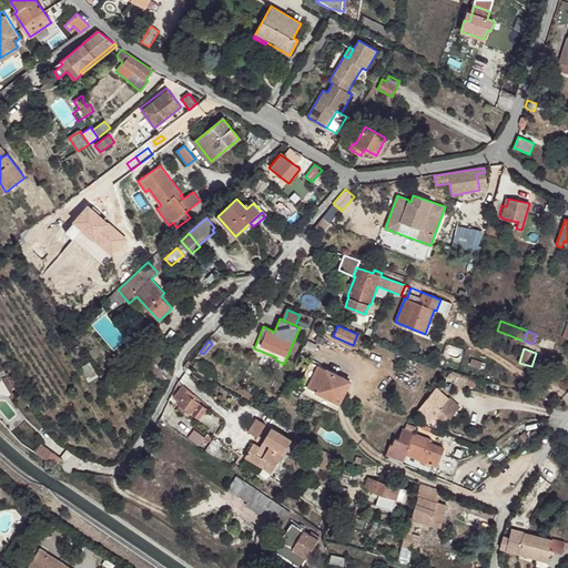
[(486,364),(472,358),(469,364),(484,368),(486,364)]
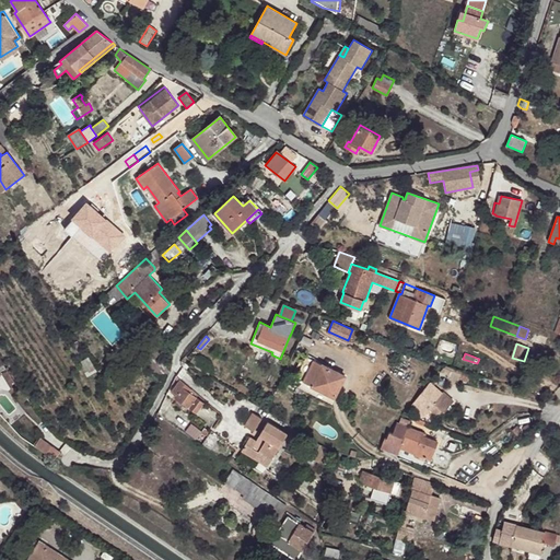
[(148,364),(139,356),(123,369),(130,378),(148,364)]
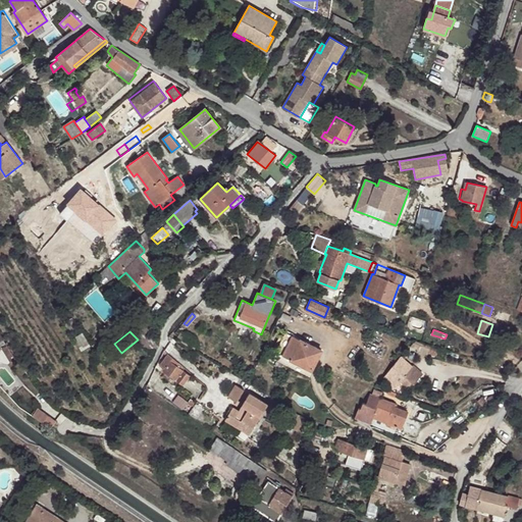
[(322,351),(285,332),(276,352),(312,370),(322,351)]
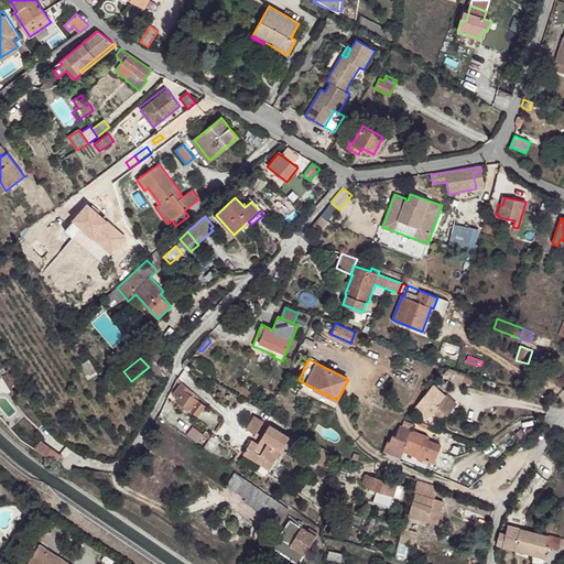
[(89,360),(82,365),(88,377),(97,372),(89,360)]
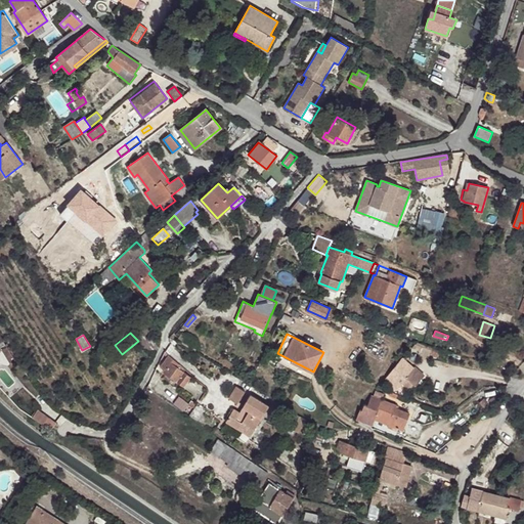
[(416,342),(412,348),(421,351),(420,355),(429,357),(430,354),(438,356),(440,350),(416,342)]
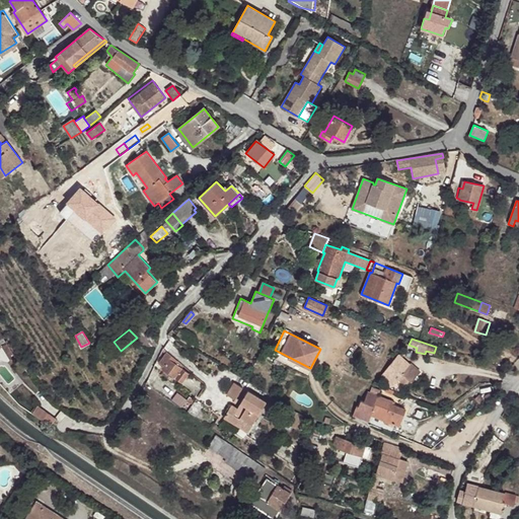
[(7,344),(2,347),(11,360),(15,358),(7,344)]
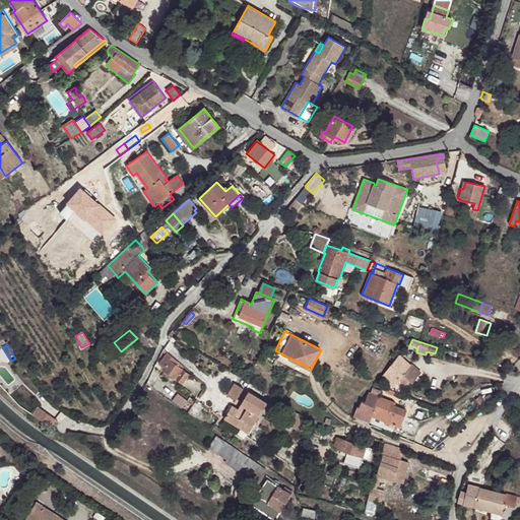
[(176,365),(178,362),(168,352),(158,364),(164,367),(163,369),(183,383),(189,374),(176,365)]
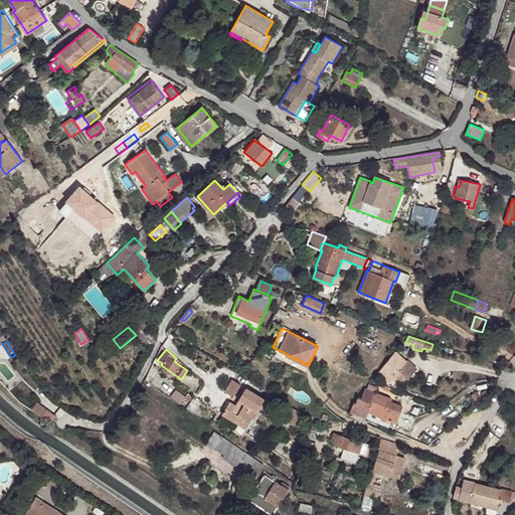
[(395,351),(379,372),(390,383),(395,376),(400,381),(405,376),(408,379),(417,369),(407,360),(406,361),(395,351)]
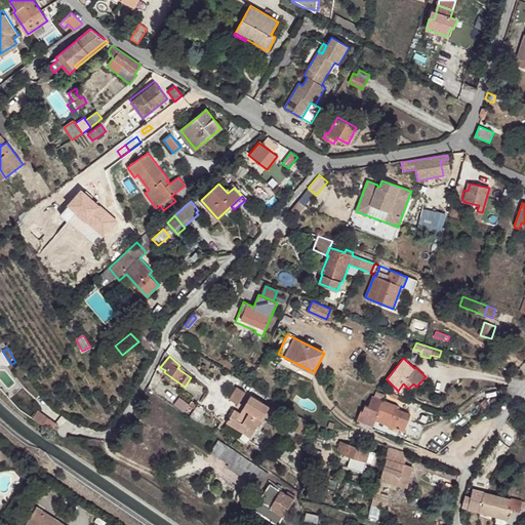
[(245,392),(237,387),(230,399),(238,404),(245,392)]
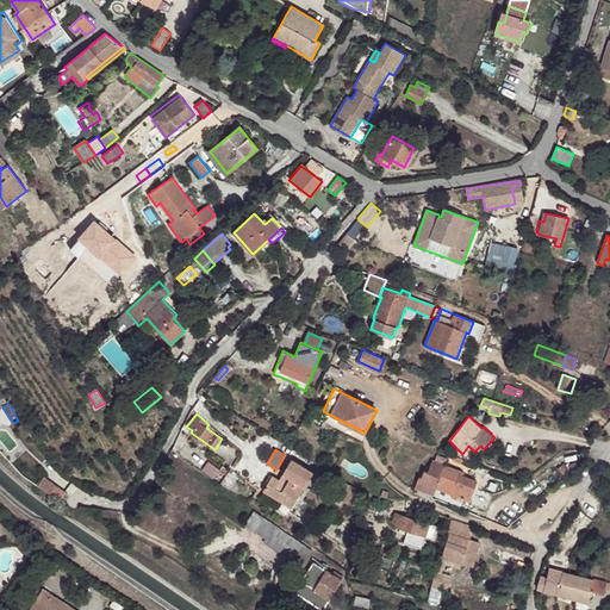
[(416,487),(434,495),(436,487),(444,466),(447,459),(437,455),(435,462),(433,461),(429,472),(425,471),(423,478),(421,477),(416,487)]
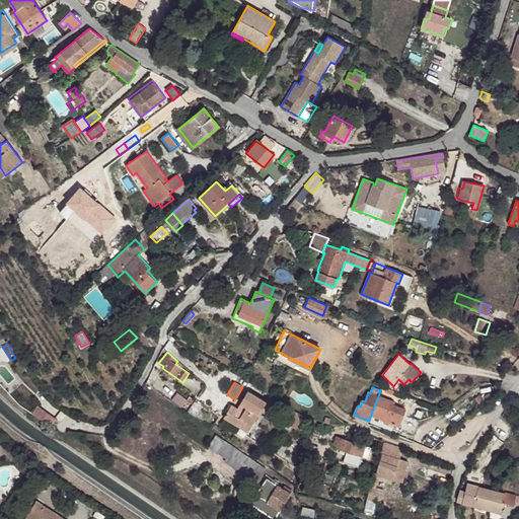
[(243,439),(267,401),(248,390),(241,402),(244,404),(240,410),(238,409),(232,404),(219,425),(243,439)]
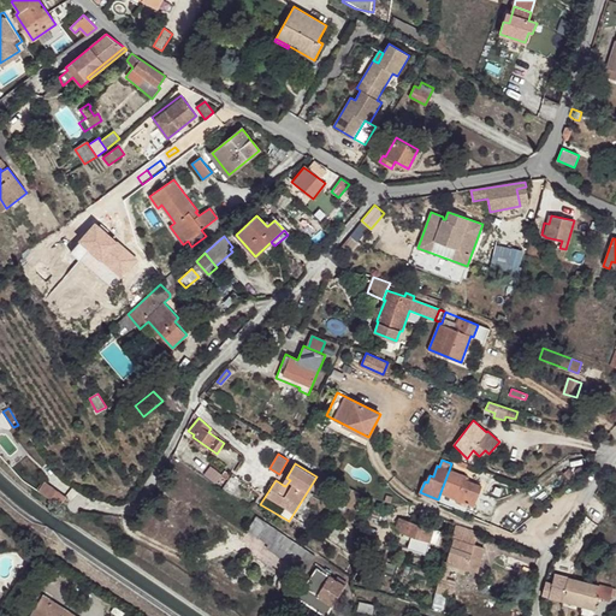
[(221,475),(226,480),(232,473),(226,468),(221,475)]
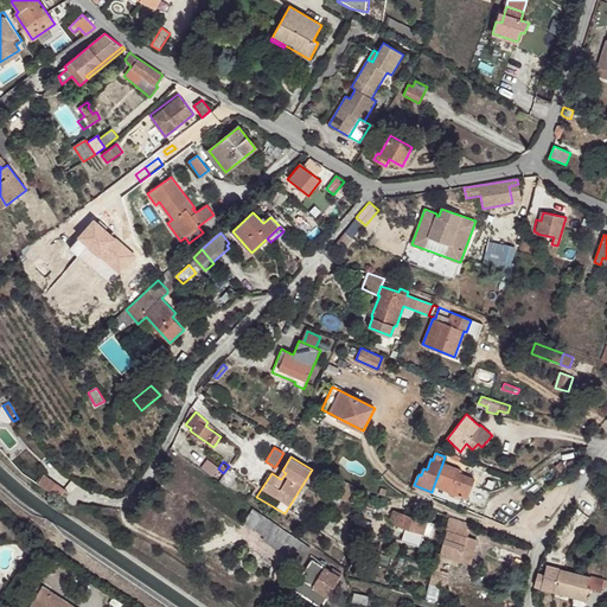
[(556,466),(563,474),(568,470),(561,461),(556,466)]
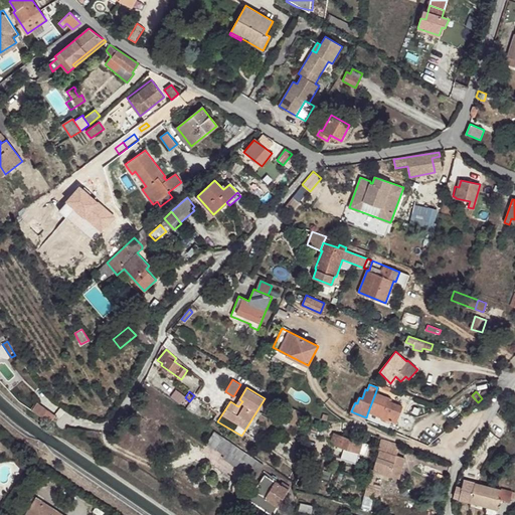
[(389,398),(375,393),(368,411),(382,416),(387,418),(396,422),(402,406),(388,401),(389,398)]
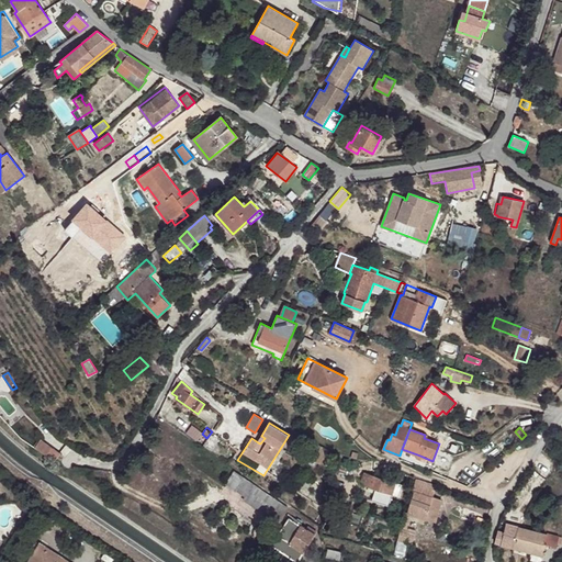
[(41,439),(35,448),(55,462),(60,453),(41,439)]
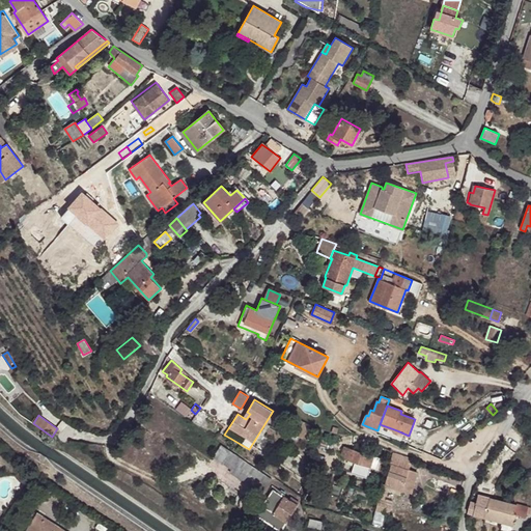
[(427,429),(417,426),(412,440),(422,443),(427,429)]
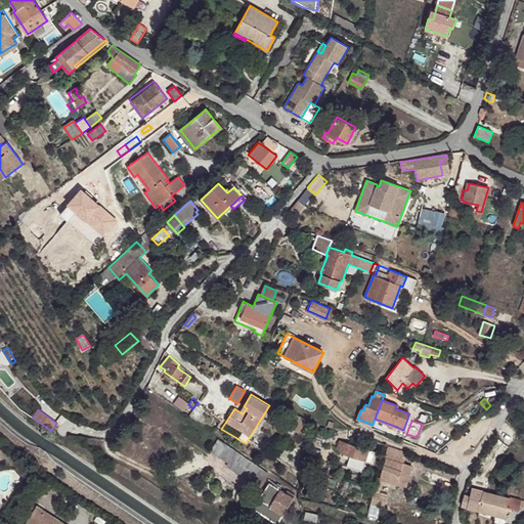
[(378,452),(340,440),(337,451),(374,464),(378,452)]
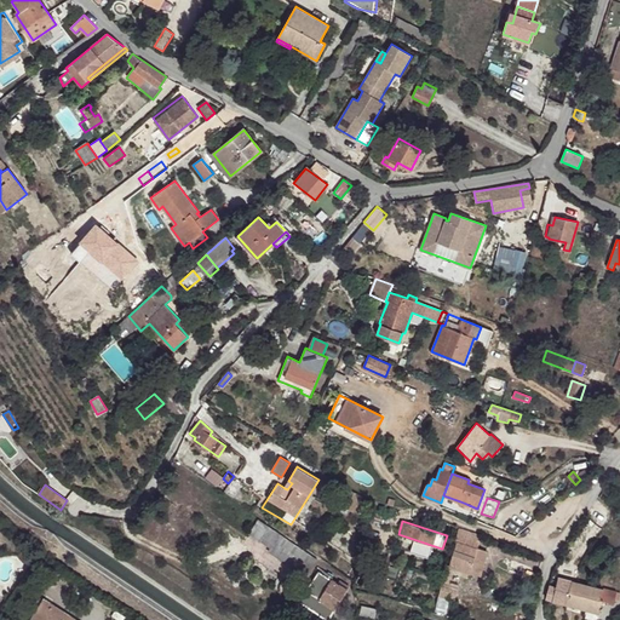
[(269,527),(260,540),(271,547),(268,551),(305,577),(317,560),(269,527)]
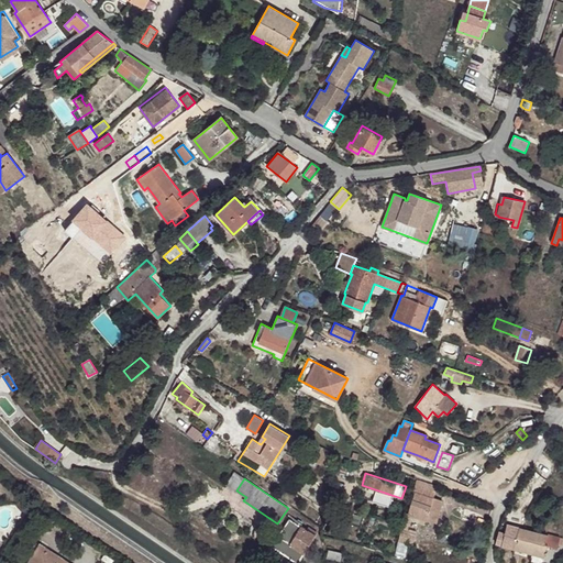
[(427,520),(433,498),(438,486),(417,479),(414,492),(415,493),(407,516),(427,521),(427,520)]
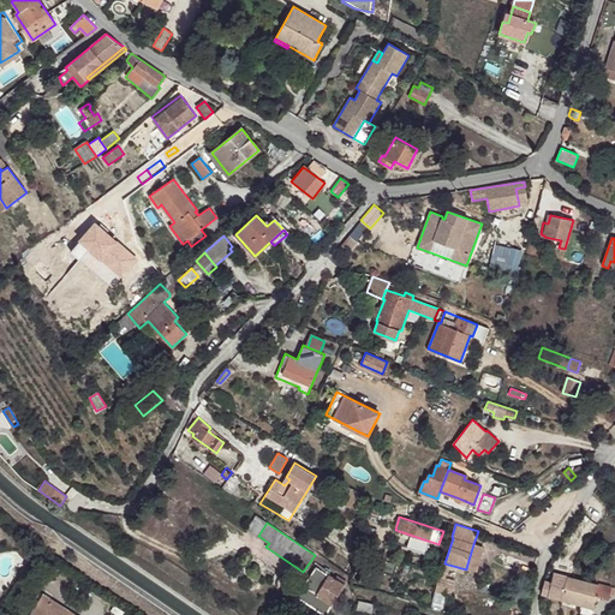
[(484,548),(473,544),(466,568),(477,571),(484,548)]
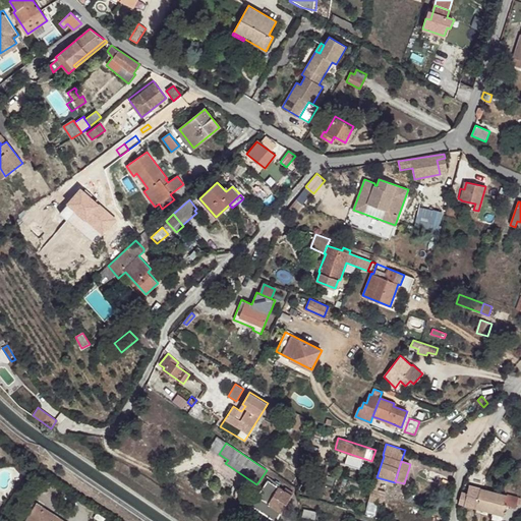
[(269,489),(263,499),(256,496),(250,505),(256,509),(262,501),(281,513),(293,494),(285,487),(284,490),(268,479),(263,486),(269,489)]
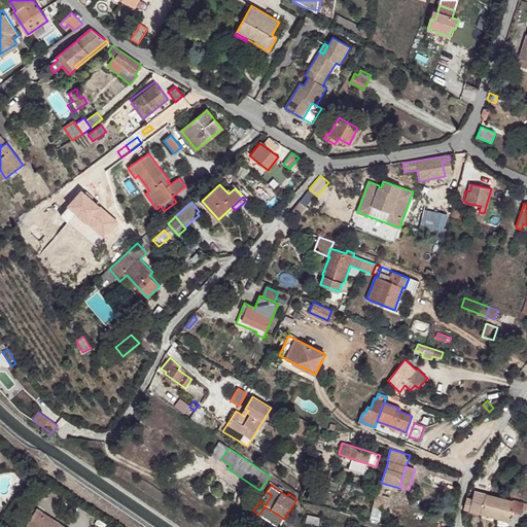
[(482,514),(488,494),(478,492),(475,491),(472,499),(467,497),(464,508),(465,508),(465,507),(470,510),(469,511),(482,514)]
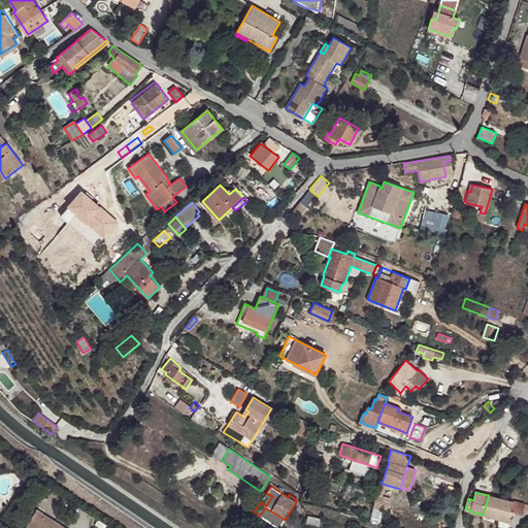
[(266,493),(260,502),(266,505),(272,496),(266,493)]
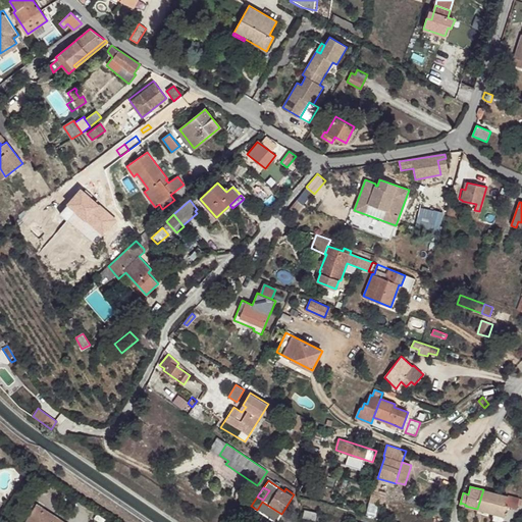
[(386,492),(372,489),(369,502),(372,503),(382,506),(386,492)]
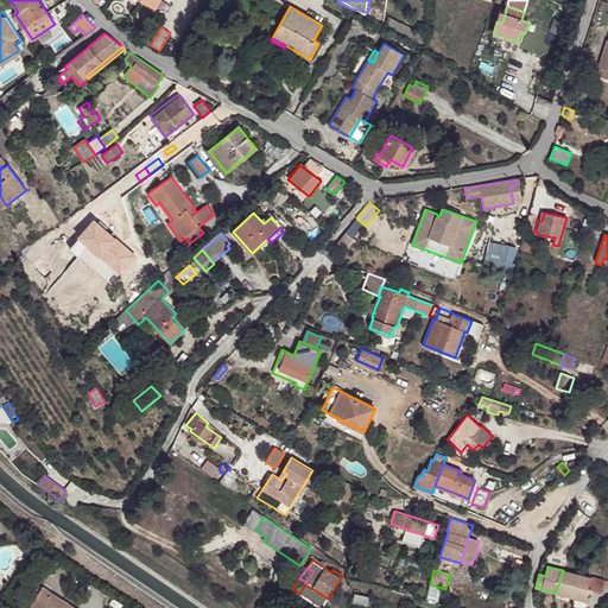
[(563,570),(556,593),(588,600),(590,589),(602,591),(605,581),(587,576),(588,574),(584,574),(583,576),(563,570)]
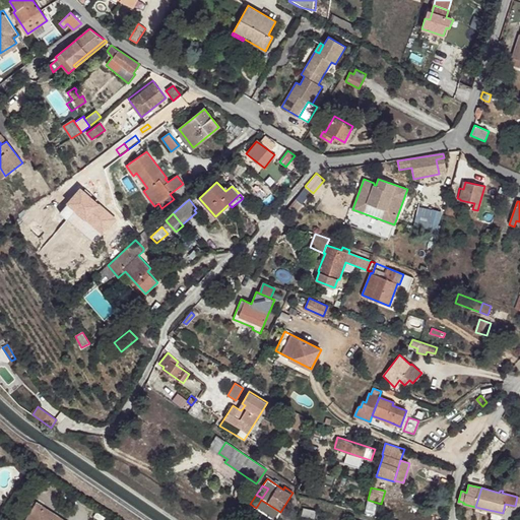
[(261,500),(256,508),(257,509),(274,519),(280,512),(261,500)]
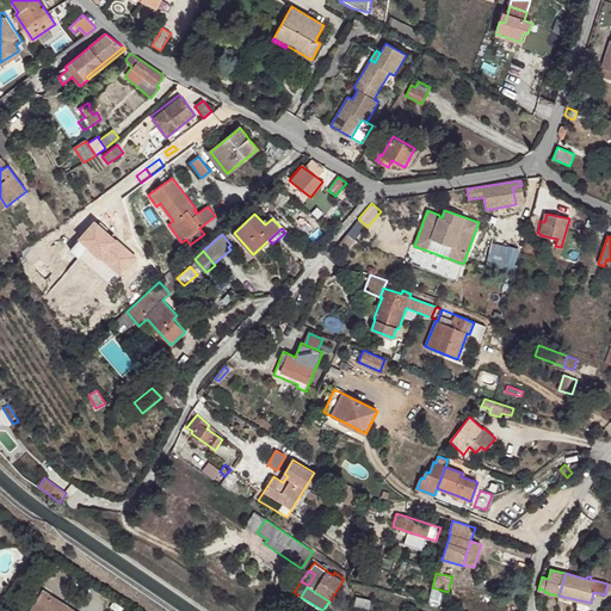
[(74,610),(43,591),(30,610),(74,610)]
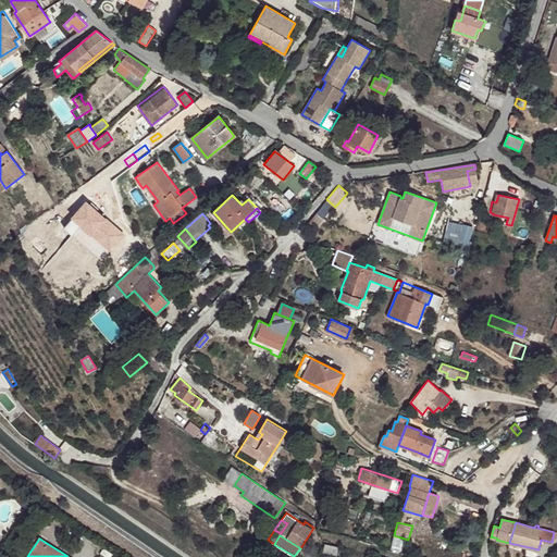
[(338,547),(325,544),(323,553),(336,555),(338,547)]
